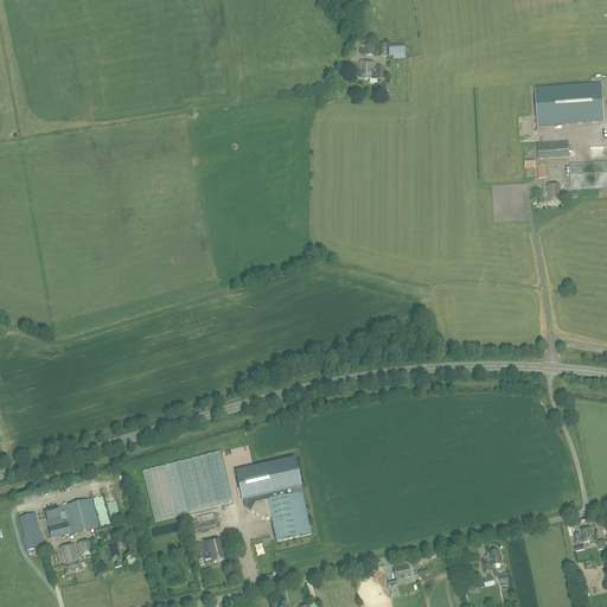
[(359,78),(363,78),(370,78),(370,63),(360,63),(359,78)]
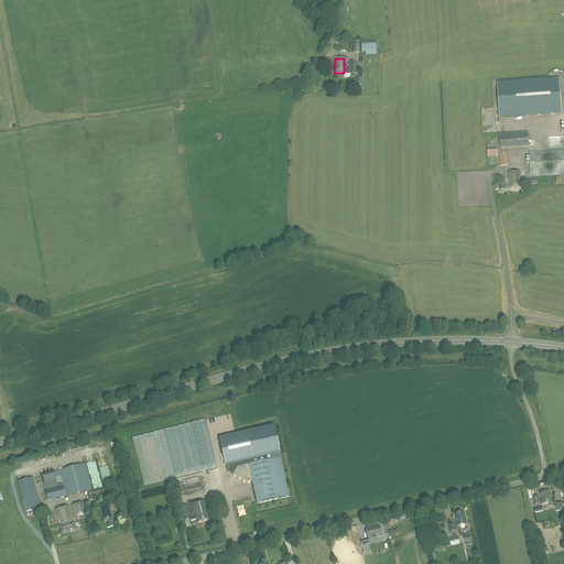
[(559,79),(498,84),(500,117),(561,114),(559,79)]
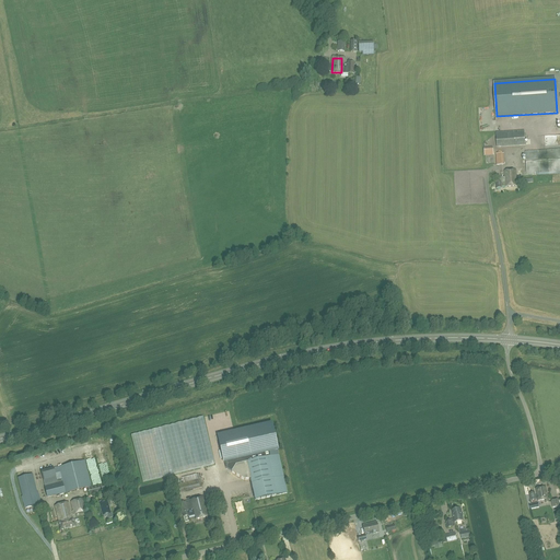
[(485,106),(485,119),(481,119),(481,127),(498,126),(498,119),(492,119),(492,106),(485,106)]
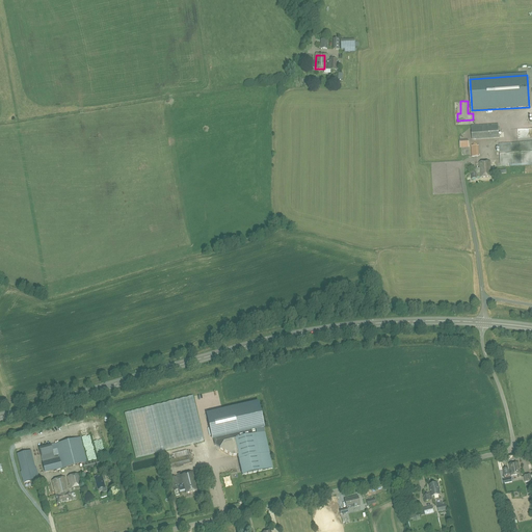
[(479,125),(471,126),(472,140),(499,138),(498,124),(488,125),(479,125)]
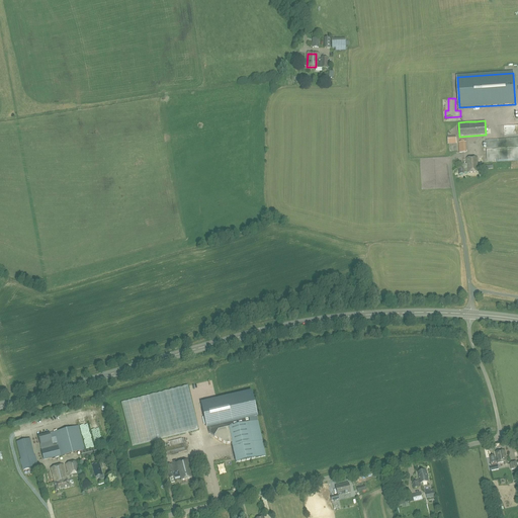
[(517,138),(486,140),(488,162),(517,159),(517,138)]
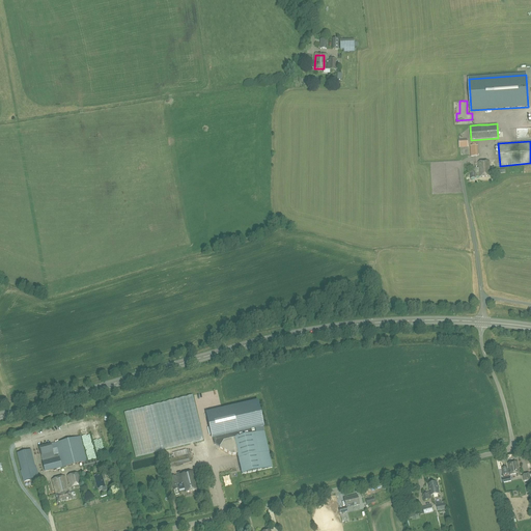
[(479,177),(491,176),(490,162),(478,163),(478,168),(474,168),(474,172),(470,172),(470,179),(476,178),(476,177),(479,177)]
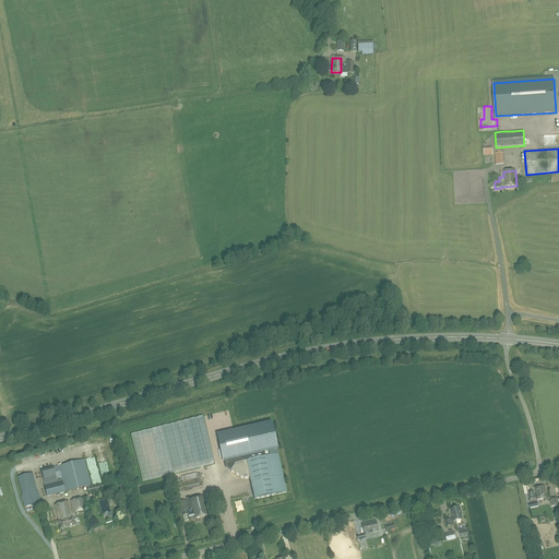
[(214,463),(202,416),(131,435),(143,482),(175,473),(214,463)]
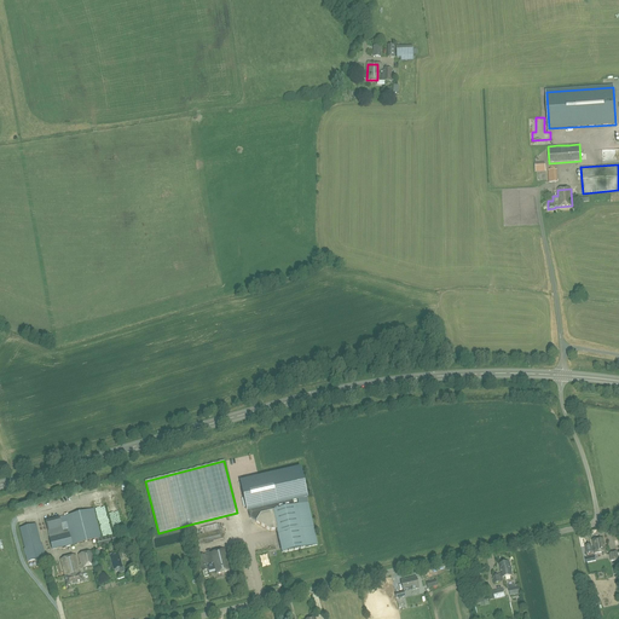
[(300,468),(241,481),(248,512),(249,518),(270,531),(276,530),(282,553),(318,545),(308,503),(307,503),(306,497),(300,468)]
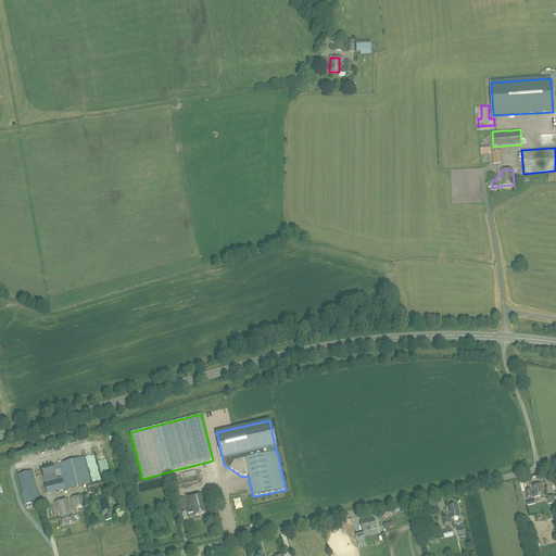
[(65,490),(88,484),(91,483),(85,457),(57,464),(61,479),(62,479),(65,490)]
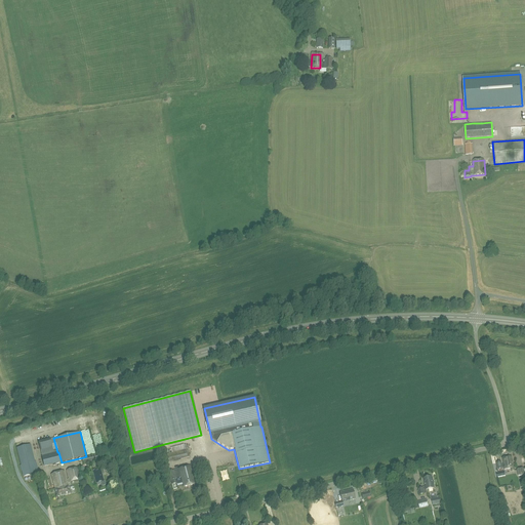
[(38,442),(42,456),(54,453),(50,439),(38,442)]
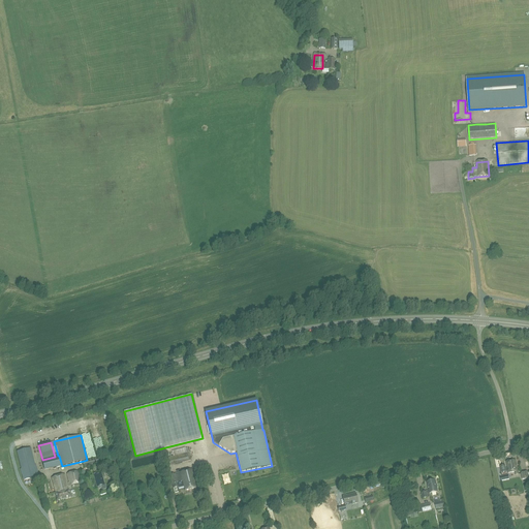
[(17,452),(21,469),(21,470),(23,479),(32,477),(32,480),(39,479),(36,466),(35,466),(31,447),(17,452)]
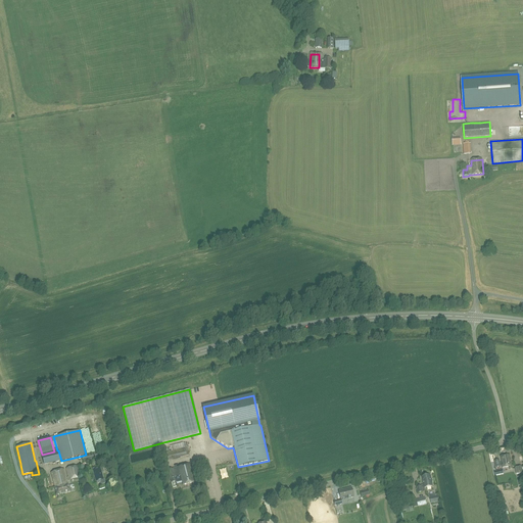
[(170,445),(172,452),(165,453),(168,461),(187,456),(185,448),(183,442),(170,445)]
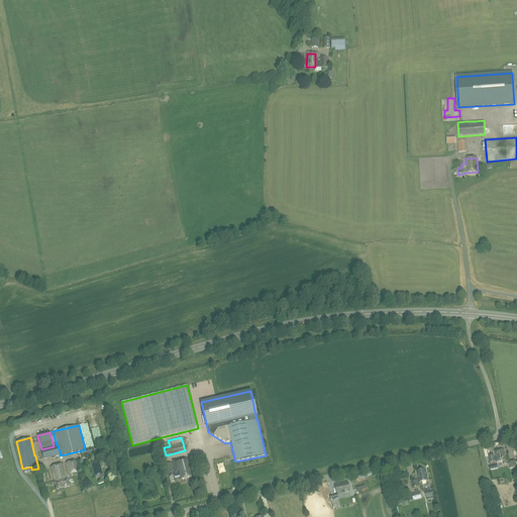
[(54,446),(41,449),(40,449),(43,459),(52,457),(61,455),(58,445),(57,445),(54,446)]
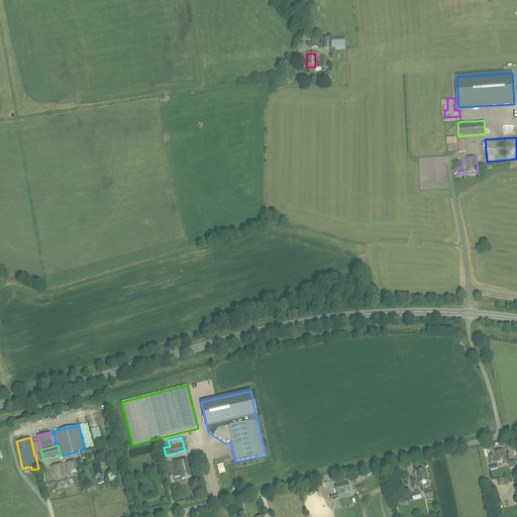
[(97,453),(95,446),(80,450),(82,456),(97,453)]
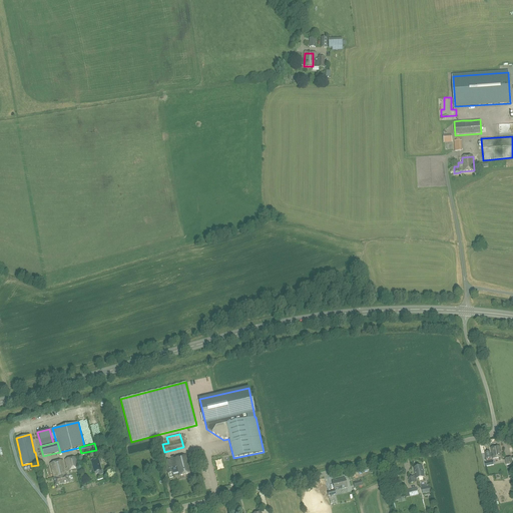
[(490,448),(493,458),(499,458),(499,461),(503,460),(502,457),(500,446),(490,448)]
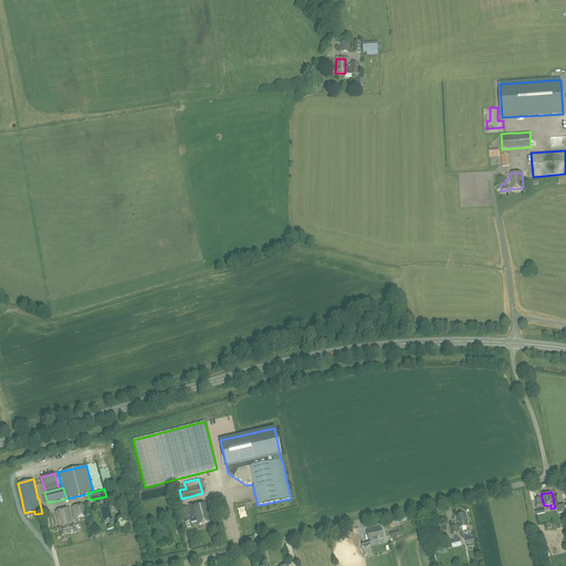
[(190,522),(197,521),(198,525),(209,522),(208,515),(209,515),(206,503),(194,505),(181,507),(185,522),(190,521),(190,522)]
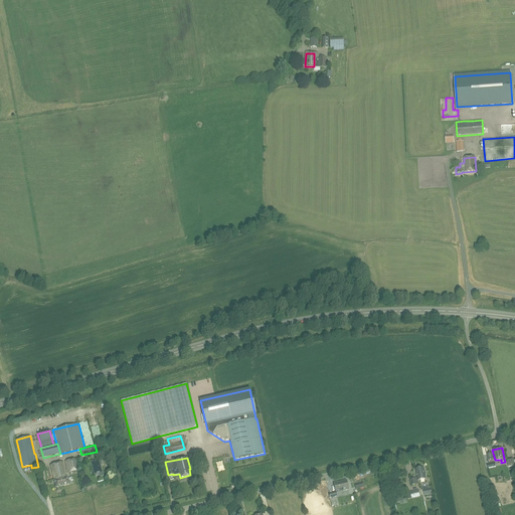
[(79,471),(76,459),(64,462),(67,474),(79,471)]
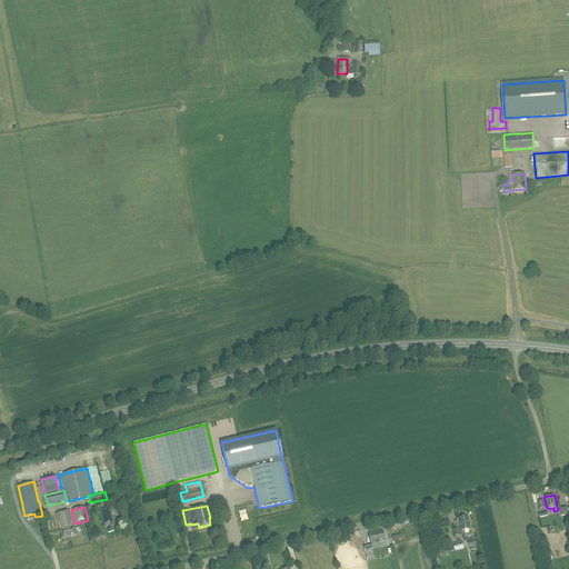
[(102,509),(102,512),(101,512),(105,523),(112,521),(109,510),(108,511),(107,508),(102,509)]
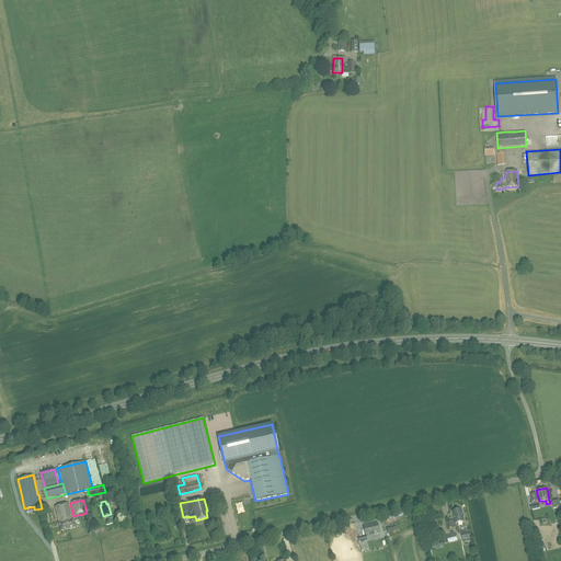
[(61,530),(75,527),(69,504),(55,507),(61,530)]
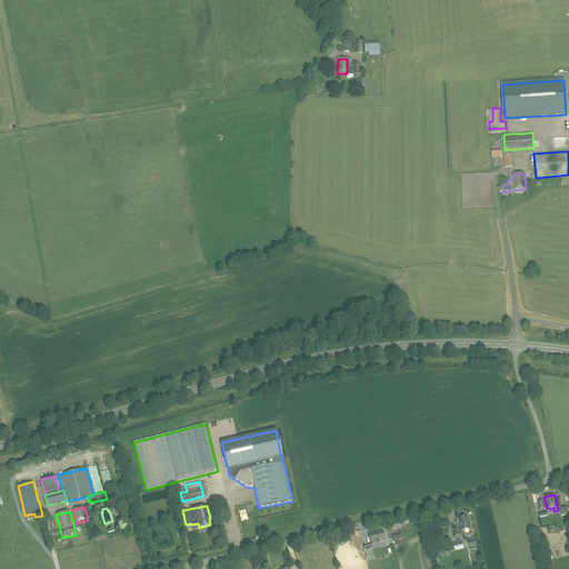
[(453,529),(455,537),(459,536),(459,531),(461,531),(470,529),(468,517),(459,519),(460,528),(458,529),(458,528),(453,529)]
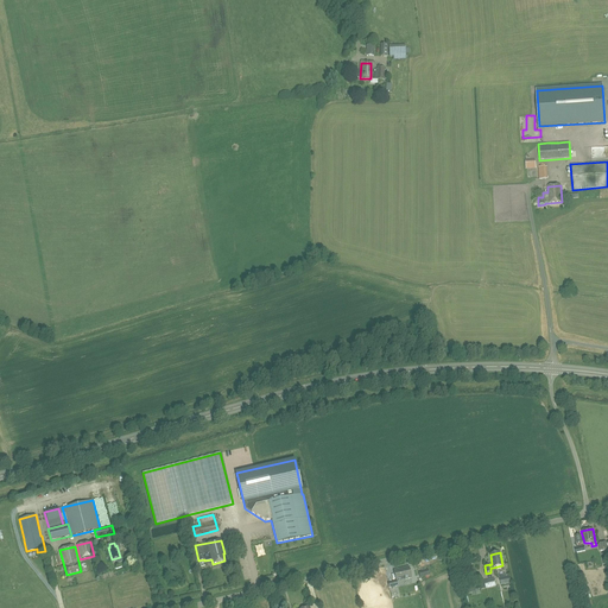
[(409,567),(394,570),(396,578),(405,576),(405,578),(411,577),(409,567)]
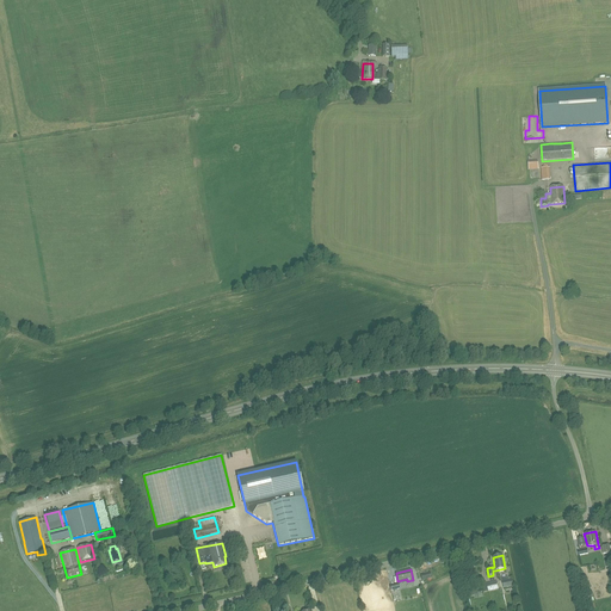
[(499,590),(497,581),(486,584),(488,592),(499,590)]
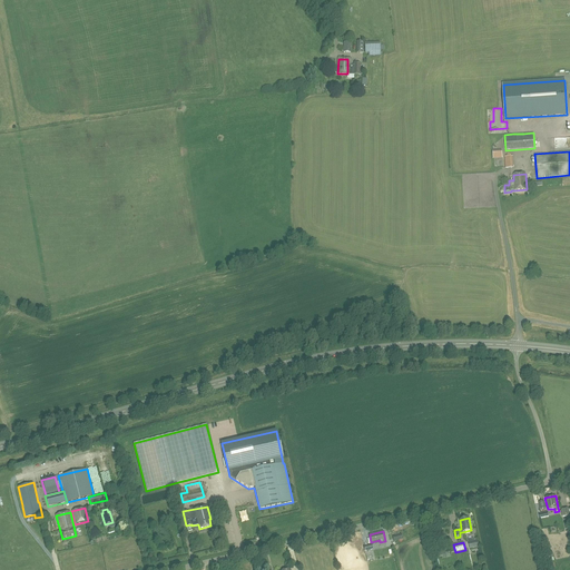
[(450,552),(445,552),(444,549),(436,550),(439,557),(443,557),(443,558),(451,557),(450,552)]
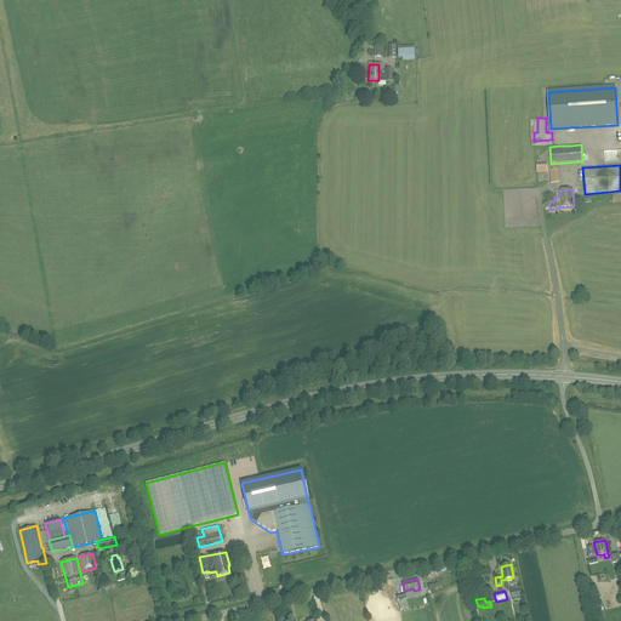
[(387,613),(398,610),(396,600),(388,602),(389,608),(387,609),(387,613)]
